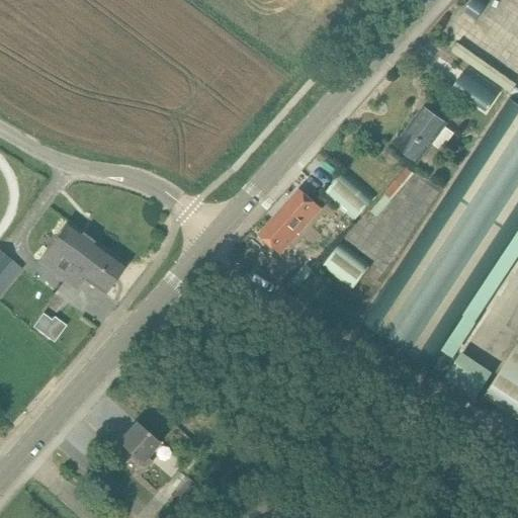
[(463,16),(450,32),(467,47),(481,30),(463,16)]
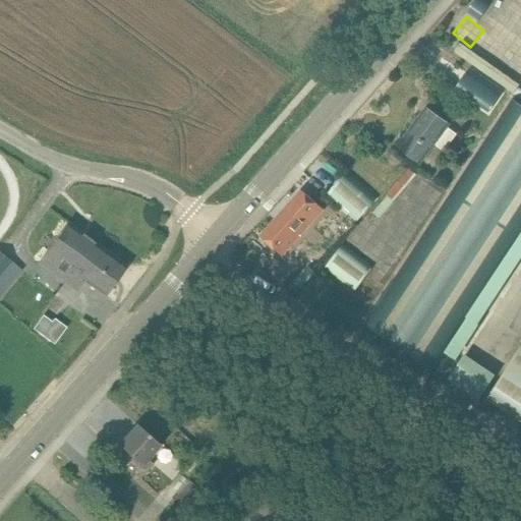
[(454,88),(488,110),(499,95),(465,72),(454,88)]
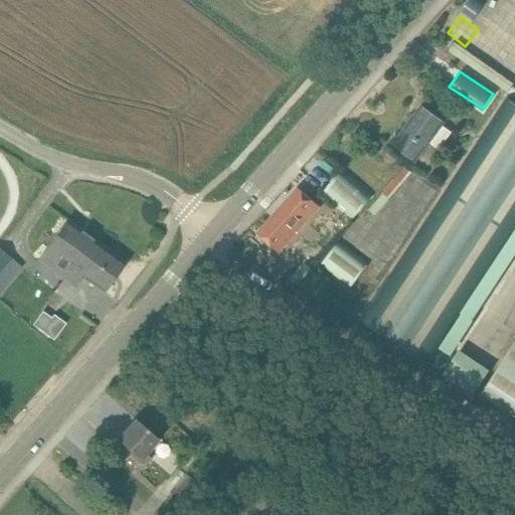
[(445,123),(438,118),(421,106),(393,145),(415,161),(445,123)]
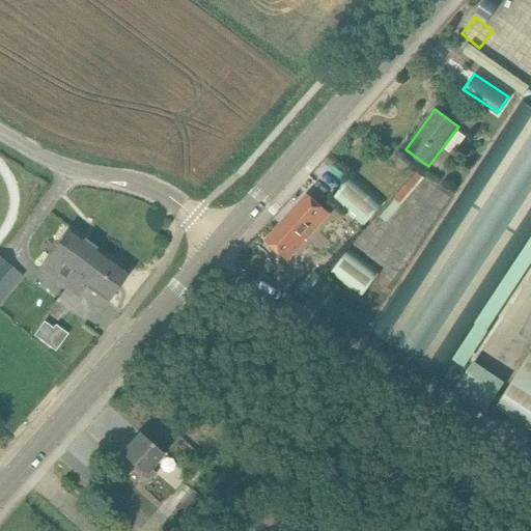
[(353,175),(332,200),(363,227),(384,201),(353,175)]
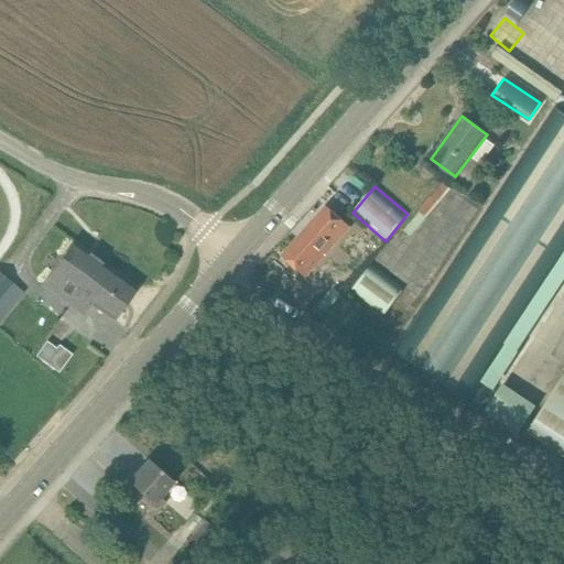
[(305,277),(349,227),(326,206),(282,256),(305,277)]
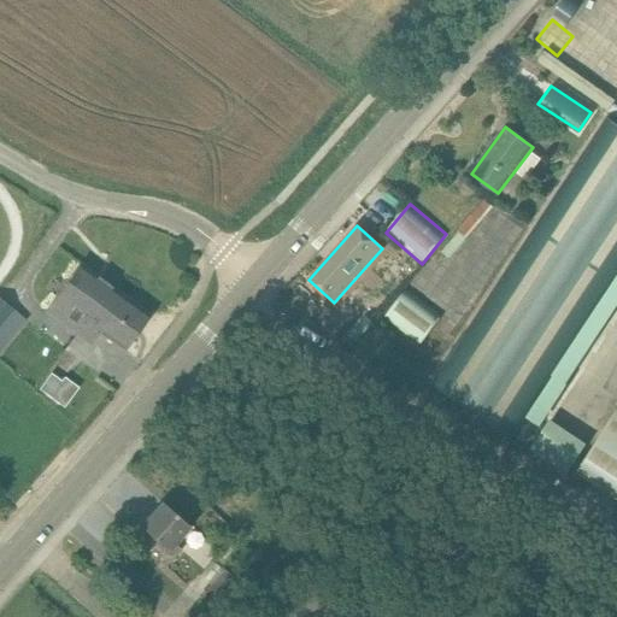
[(117,291),(80,264),(46,311),(77,334),(87,318),(93,323),(117,291)]
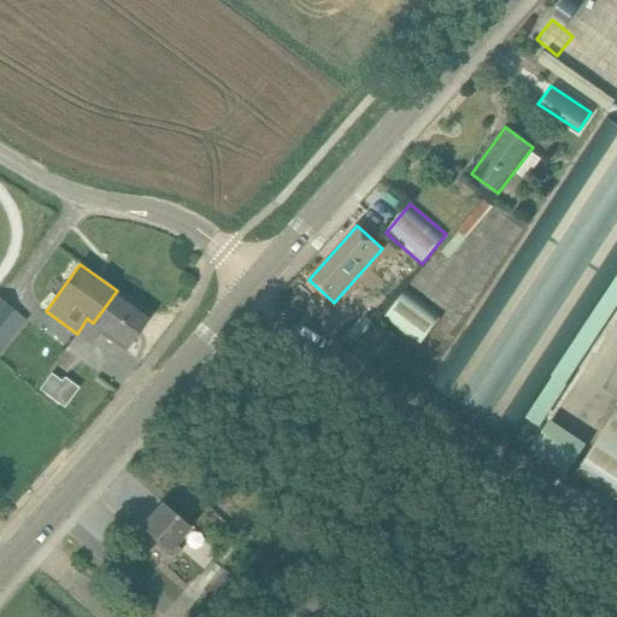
[(87,318),(77,334),(92,344),(100,333),(124,351),(151,316),(117,291),(93,323),(87,318)]
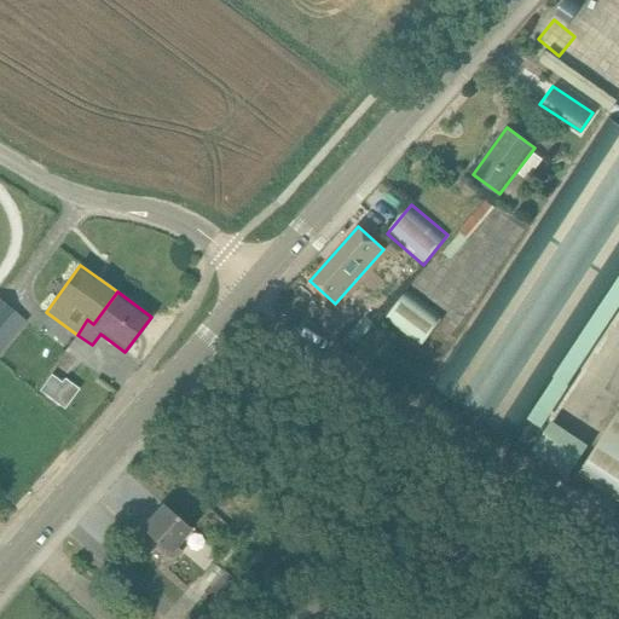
[(438,314),(427,306),(408,291),(387,318),(423,343),(443,318),(438,314)]
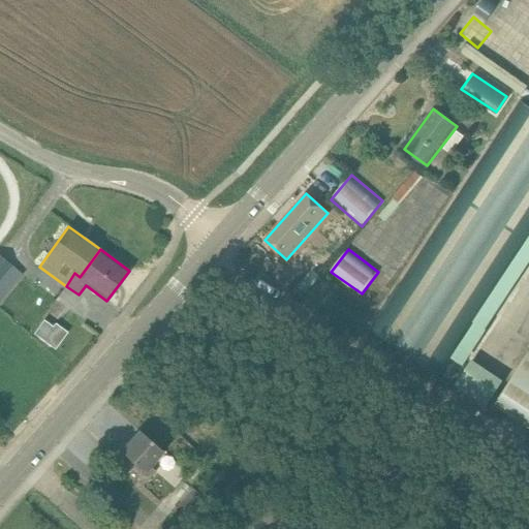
[(0,279),(11,266),(0,255),(0,279)]
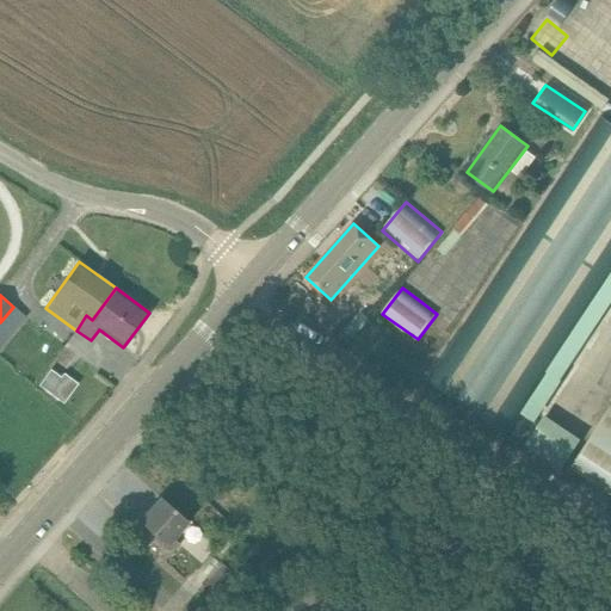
[(362,312),(344,331),(353,338),(370,319),(362,312)]
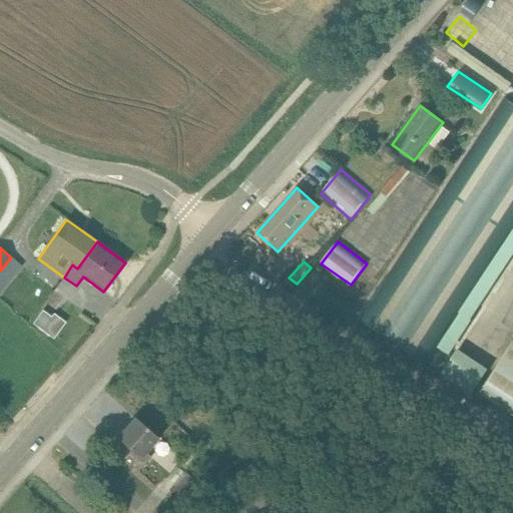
[(42,330),(51,317),(42,311),(33,324),(42,330)]
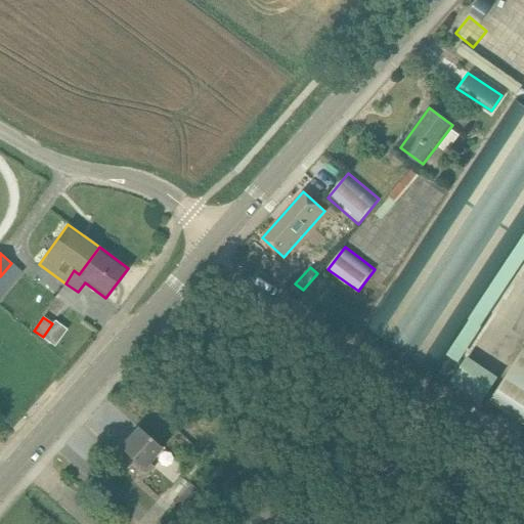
[(523,348),(492,398),(523,417),(523,348)]
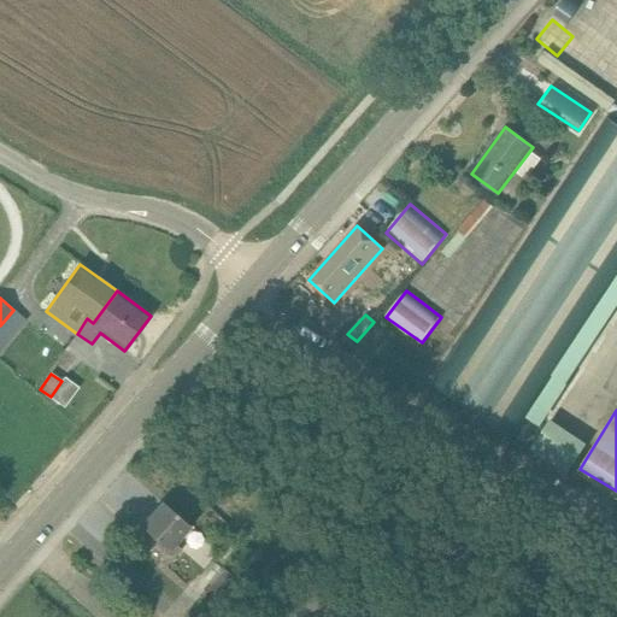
[(532,448),(569,472),(588,441),(551,418),(532,448)]
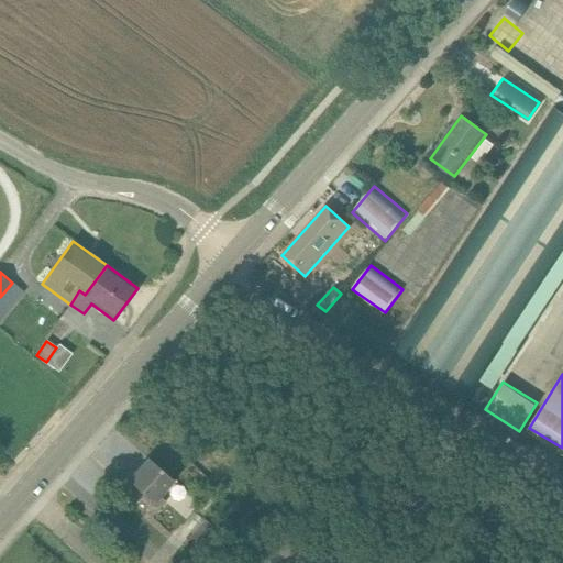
[(174,481),(164,473),(147,457),(128,481),(136,487),(128,496),(152,517),(166,501),(159,496),(174,481)]
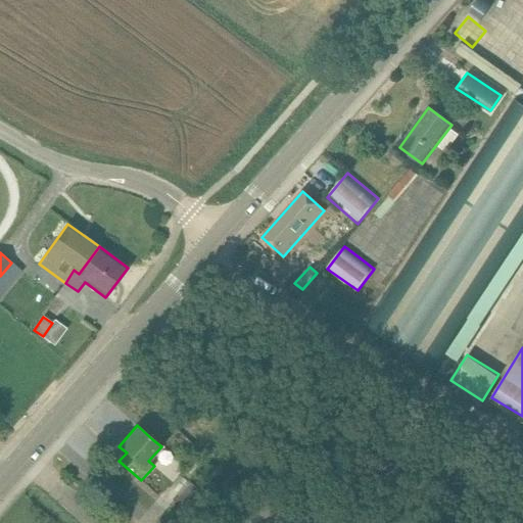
[(188,481),(170,504),(179,511),(197,489),(188,481)]
